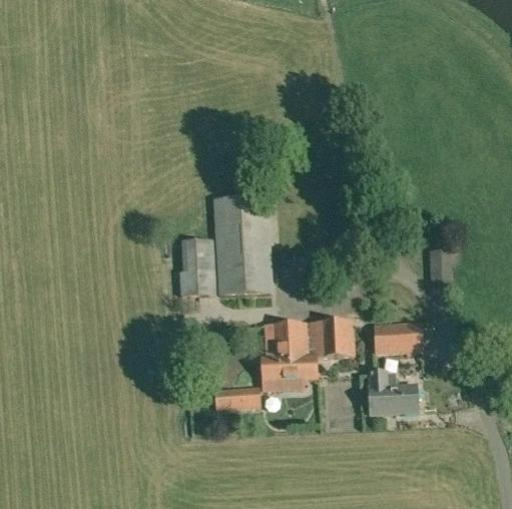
[(212,197),(217,293),(273,291),(268,194),(212,197)]
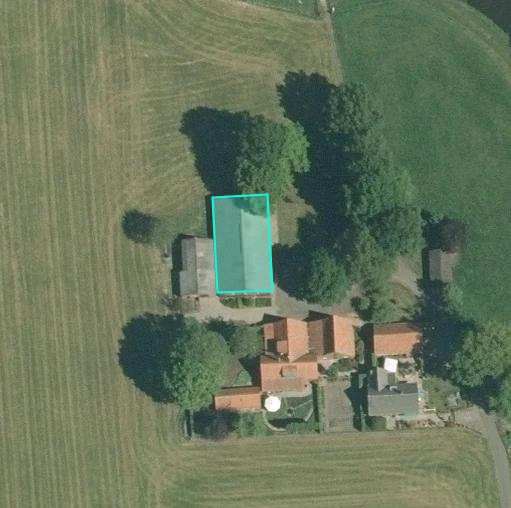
[(180,295),(215,294),(212,238),(180,239),(182,270),(179,271),(180,295)]
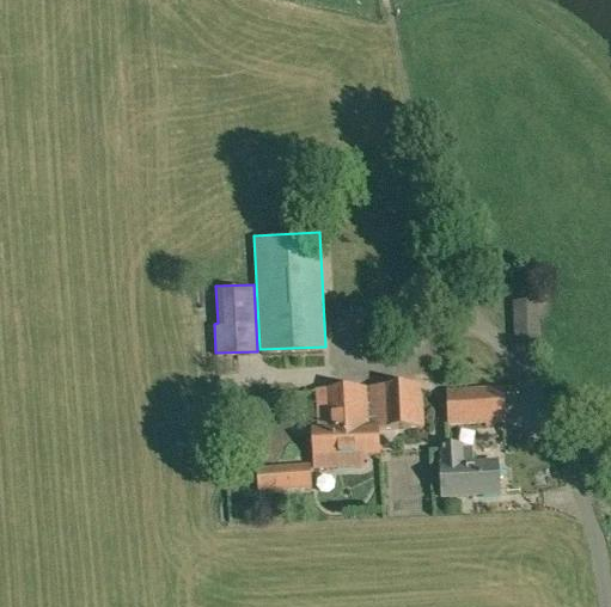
[(513,342),(539,341),(537,298),(512,298),(513,342)]
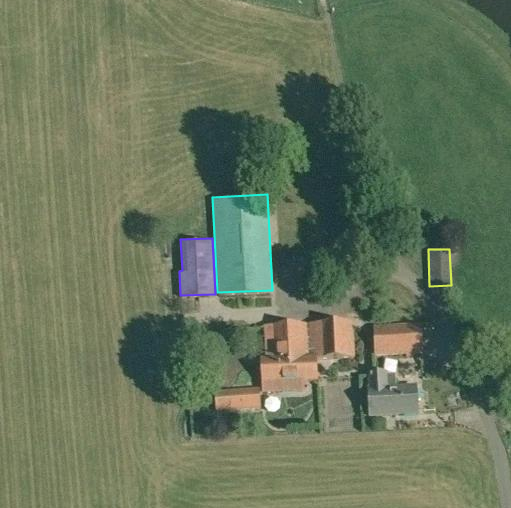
[(351,318),(264,322),(265,355),(261,355),(261,379),(276,378),(276,388),(301,387),(301,377),(317,377),(316,355),(354,354),(351,318)]
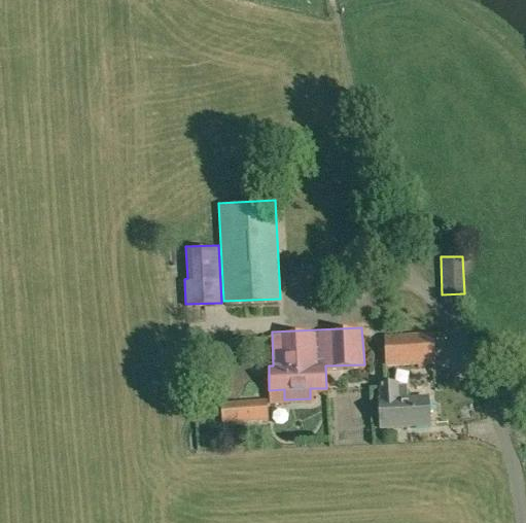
[(433,330),(384,334),(385,362),(434,359),(433,330)]
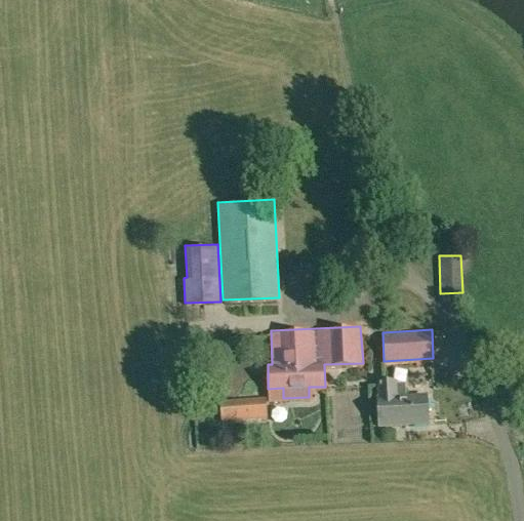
[(378,423),(428,421),(427,394),(396,395),(395,378),(378,379),(379,396),(377,396),(378,423)]
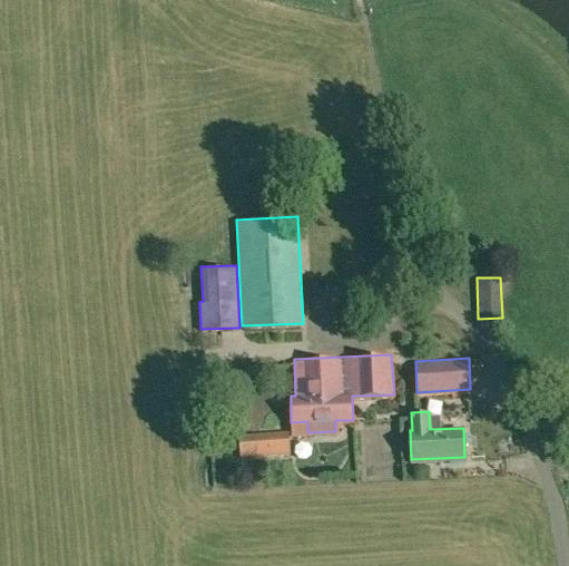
[(241,455),(290,451),(287,429),(239,432),(241,455)]
